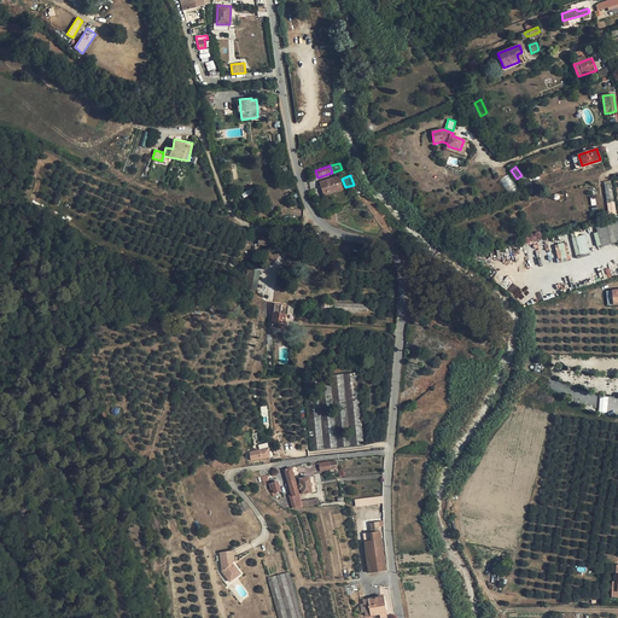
[(325,196),(343,190),(339,176),(320,182),(325,196)]
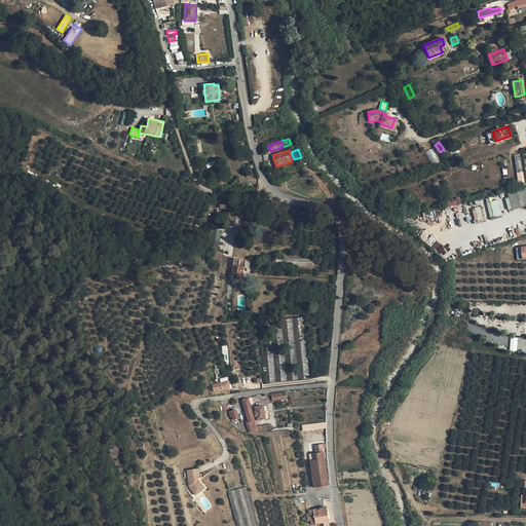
[(434,151),(426,155),(433,164),(440,160),(434,151)]
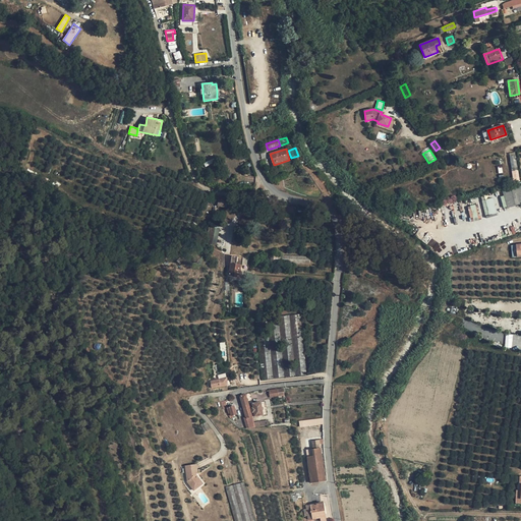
[(441,157),(448,167),(454,164),(447,154),(441,157)]
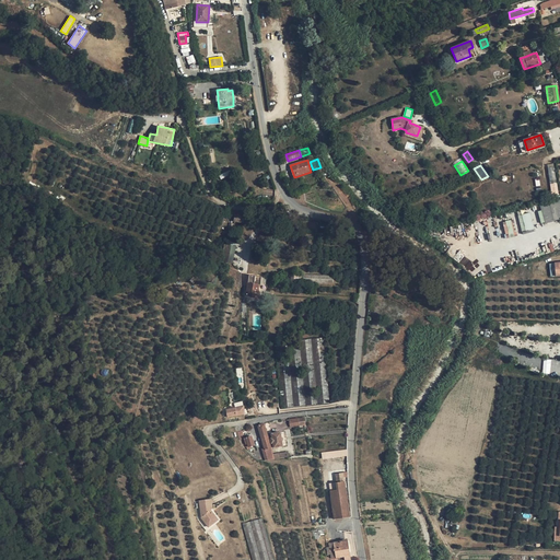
[(559,199),(540,205),(545,224),(555,221),(559,219),(559,199)]
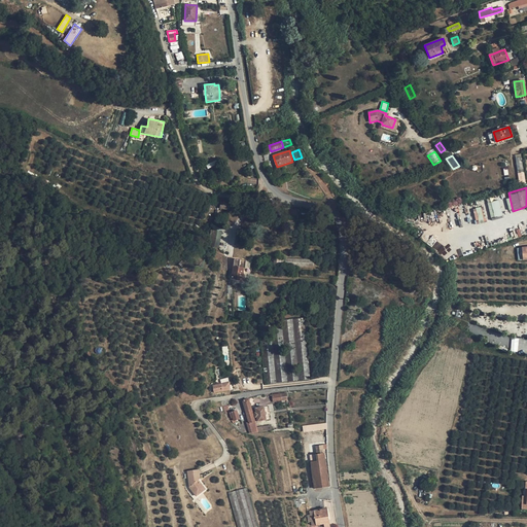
[(500,201),(488,202),(490,217),(501,216),(500,201)]
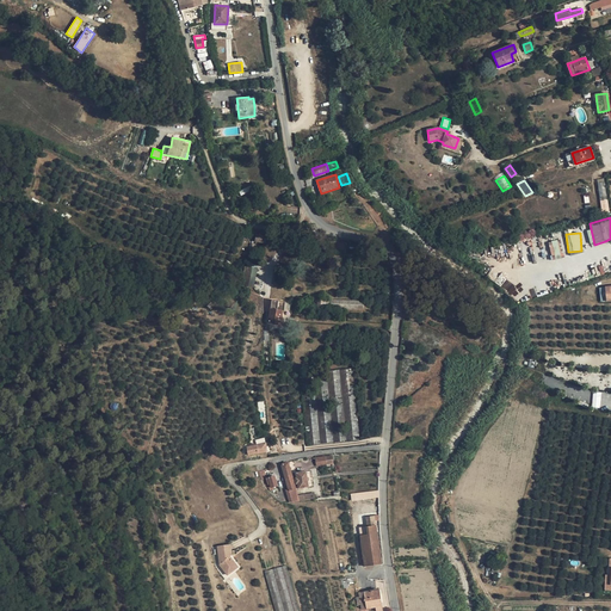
[(549,241),(553,259),(562,257),(559,240),(549,241)]
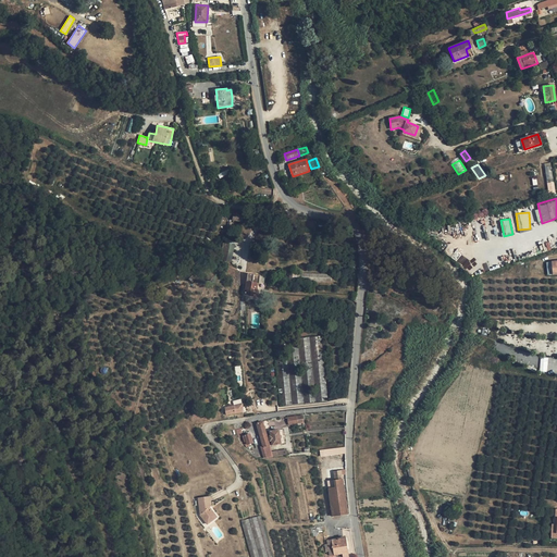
[(231,262),(235,246),(227,244),(225,244),(222,260),(231,262)]
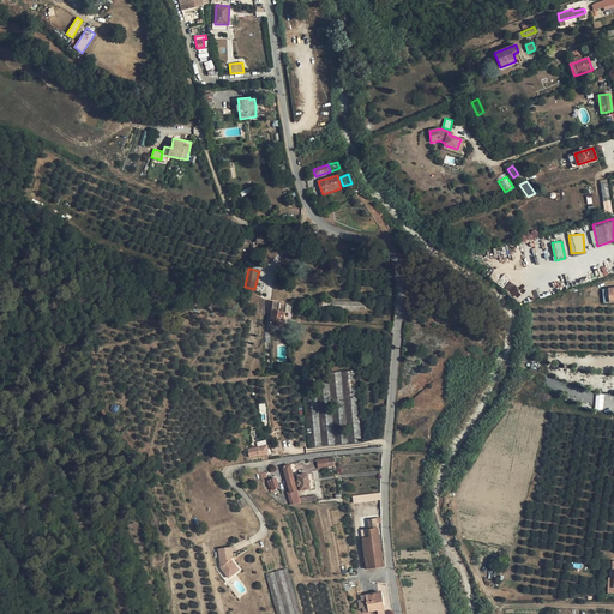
[(504,276),(498,283),(504,287),(510,280),(504,276)]
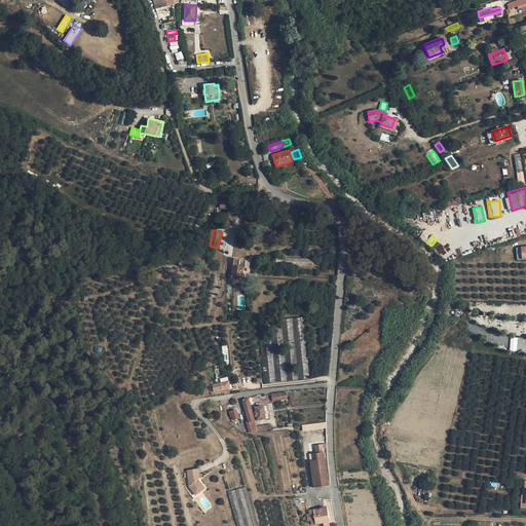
[(448,251),(438,240),(431,246),(440,254),(444,250),(447,253),(448,251)]
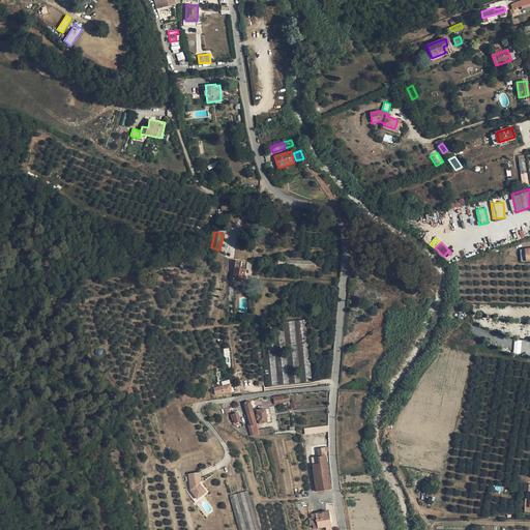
[(236,261),(233,281),(243,283),(245,269),(246,269),(247,262),(236,261)]
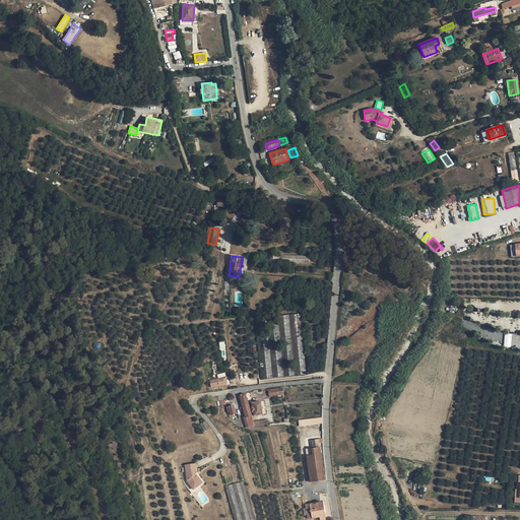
[(306,374),(300,314),(256,318),(262,379),(306,374)]
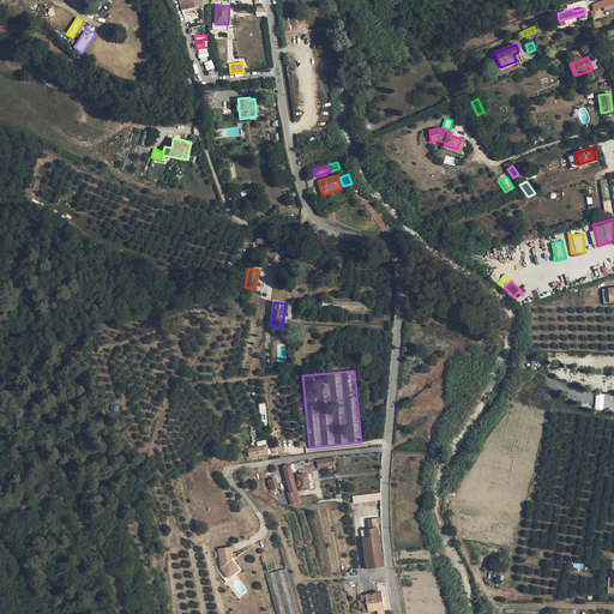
[(262,455),(268,453),(268,445),(248,450),(250,457),(256,456),(256,457),(262,457),(262,455)]
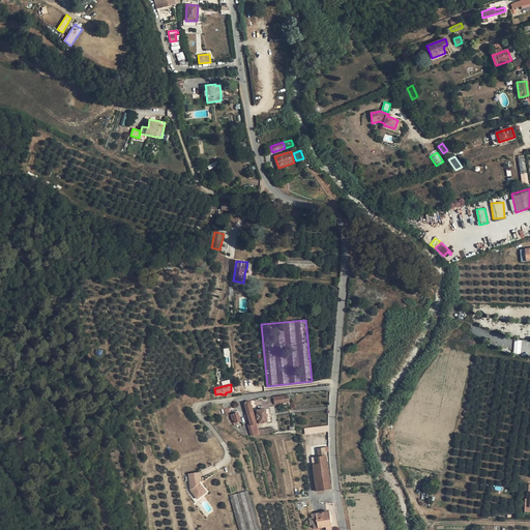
[(289,395),(273,398),(274,404),(290,402),(289,395)]
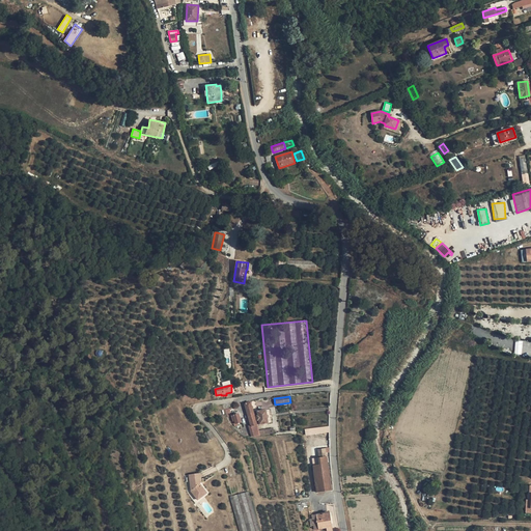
[(260,436),(269,434),(268,429),(258,430),(251,402),(245,403),(251,425),(249,426),(251,437),(260,436)]
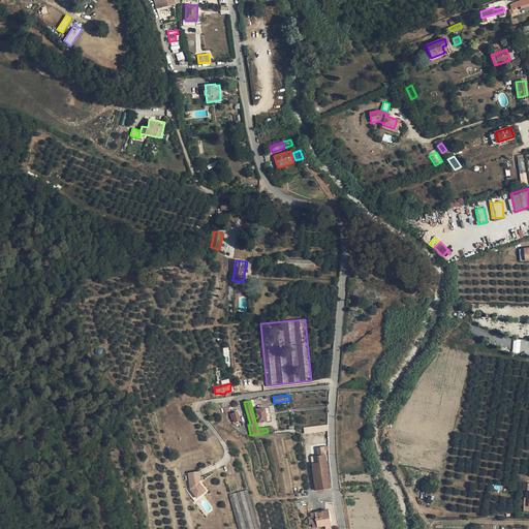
[(268,422),(266,408),(256,409),(257,414),(256,414),(256,418),(258,418),(258,423),(268,422)]
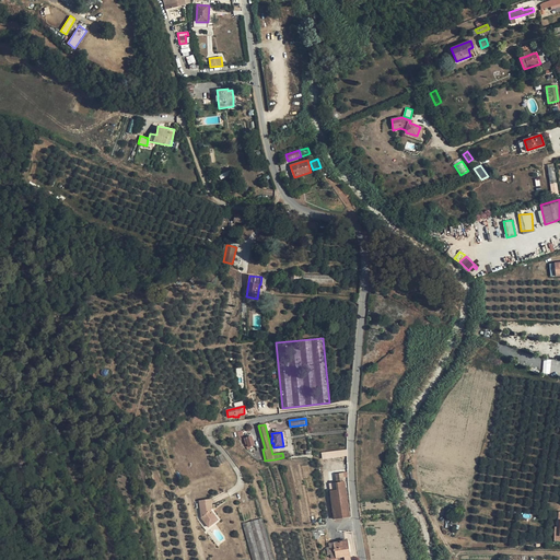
[(255,445),(252,436),(245,439),(247,447),(248,450),(252,448),(252,446),(255,445)]
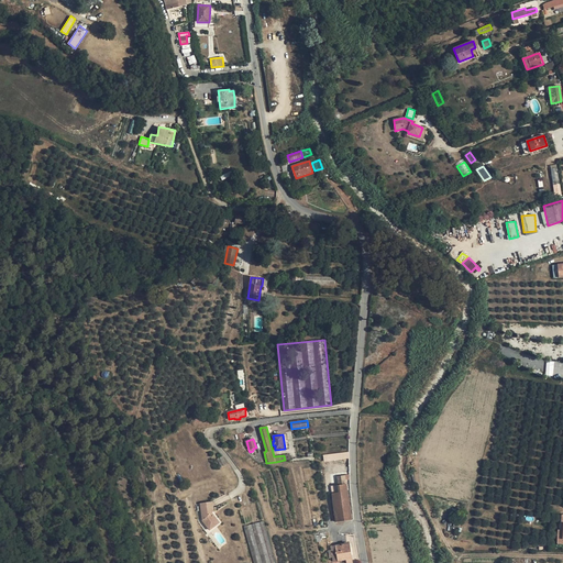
[(350,459),(349,452),(323,454),(323,461),(350,459)]
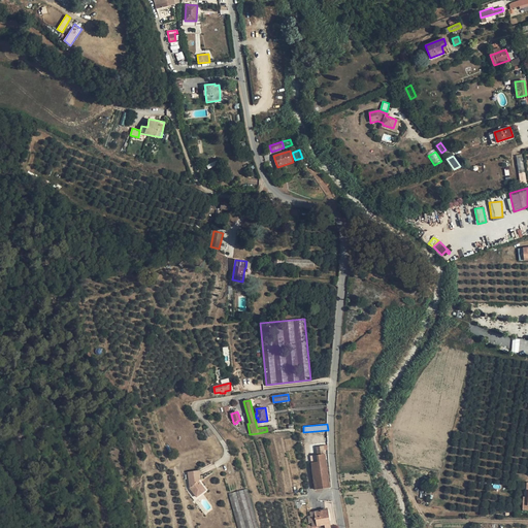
[(207,438),(213,435),(209,428),(203,430),(207,438)]
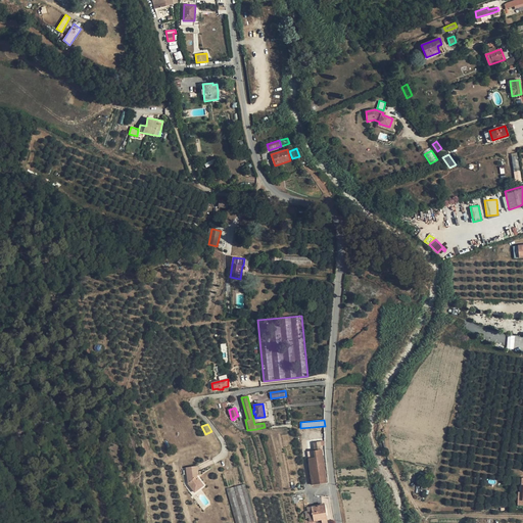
[(313,485),(327,483),(321,441),(313,442),(315,450),(307,452),(313,485)]
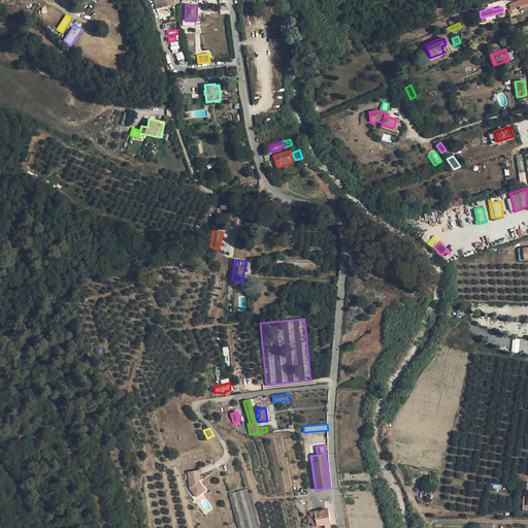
[(221,466),(237,527),(258,527),(239,458),(235,459),(235,462),(221,466)]
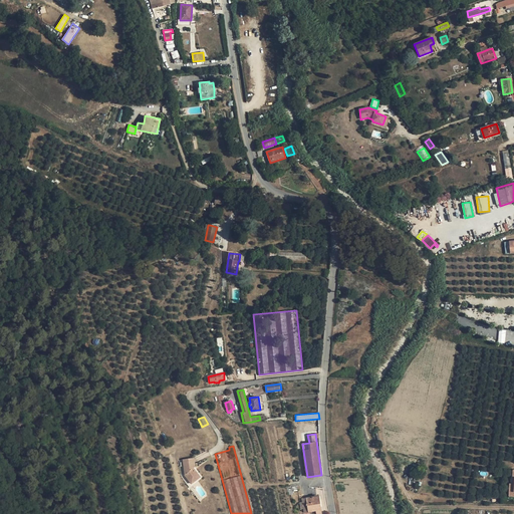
[(194,458),(183,460),(185,475),(192,484),(196,481),(194,478),(198,475),(194,468),(195,467),(194,458)]
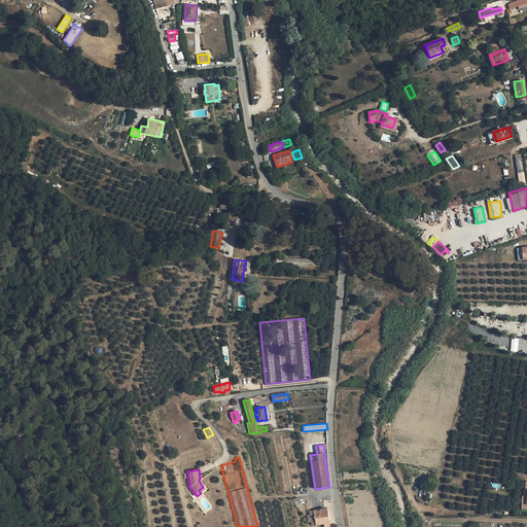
[(329,525),(327,508),(310,512),(310,515),(308,516),(309,522),(311,522),(312,526),(324,524),(324,526),(329,525)]
